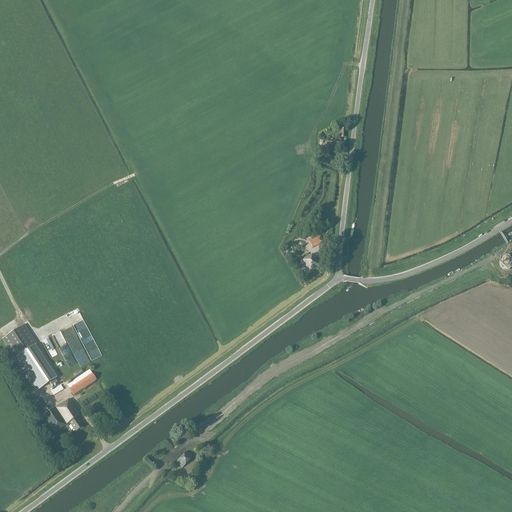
[(325,146),(324,149),(324,157),(331,157),(331,145),(338,145),(338,141),(329,141),(327,141),(327,143),(325,143),(325,146)]
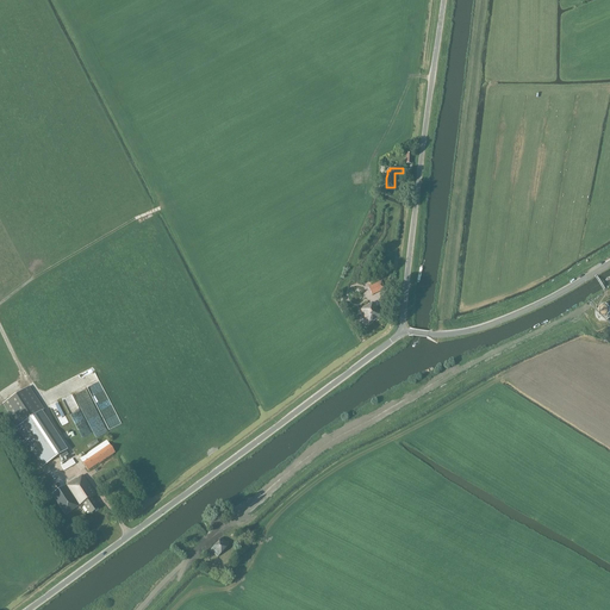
[(381,281),(368,288),(372,296),(385,288),(381,281)]
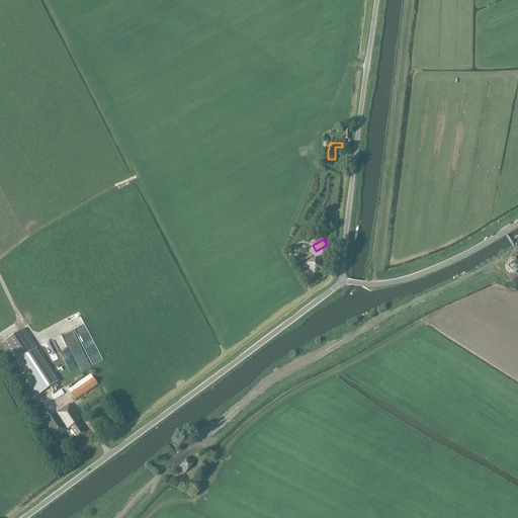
[(317,257),(306,263),(314,275),(324,268),(317,257)]
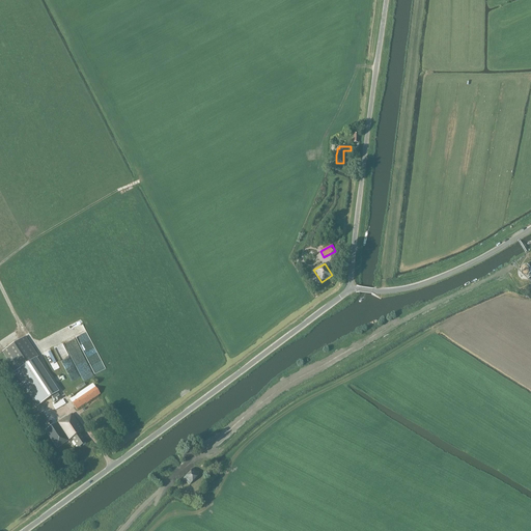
[(526,279),(528,278),(530,276),(530,271),(528,268),(523,268),(521,269),(519,270),(519,275),(522,279),(526,279)]
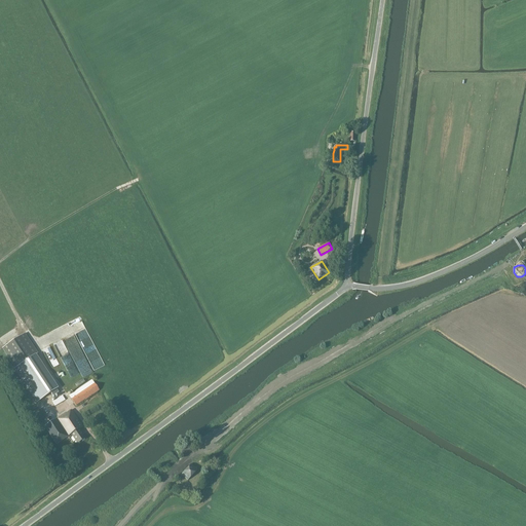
[(37,353),(33,346),(25,334),(3,348),(15,368),(34,357),(37,353)]
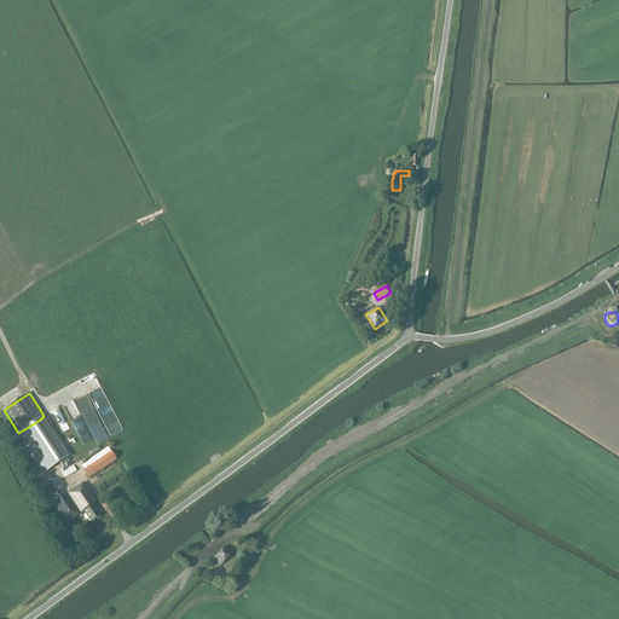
[(74,427),(81,423),(71,401),(64,405),(74,427)]
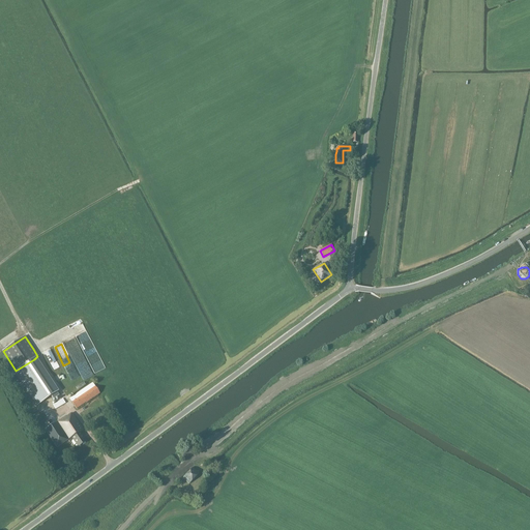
[(45,356),(53,370),(59,365),(50,352),(45,356)]
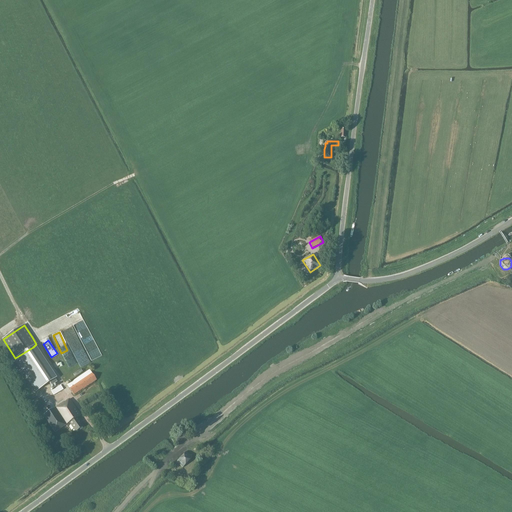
[(57,382),(33,347),(15,358),(37,391),(49,383),(51,386),(57,382)]
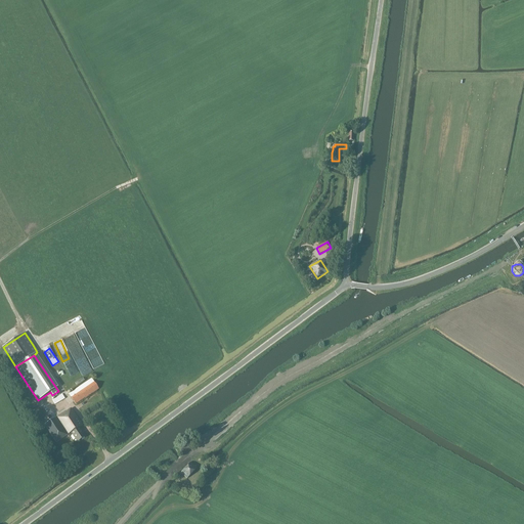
[(56,378),(74,370),(71,364),(53,372),(56,378)]
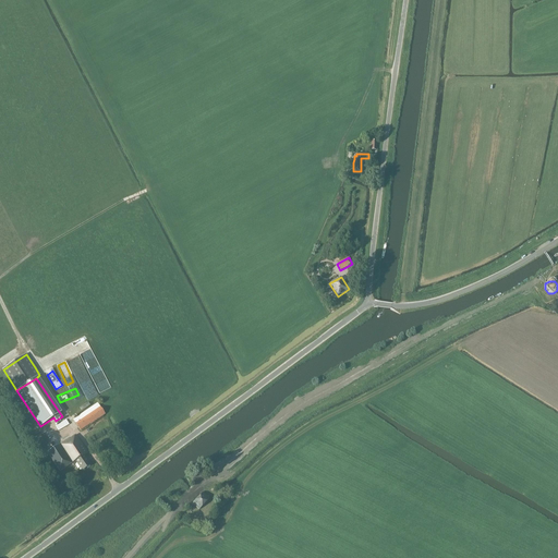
[(91,424),(105,414),(97,403),(73,420),(81,431),(91,424)]
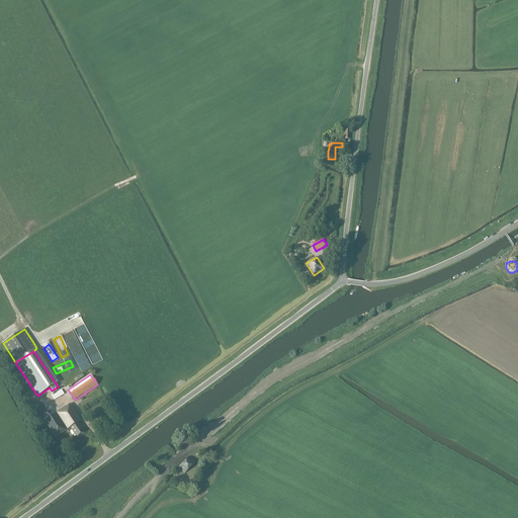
[(64,395),(62,390),(52,396),(55,400),(64,395)]
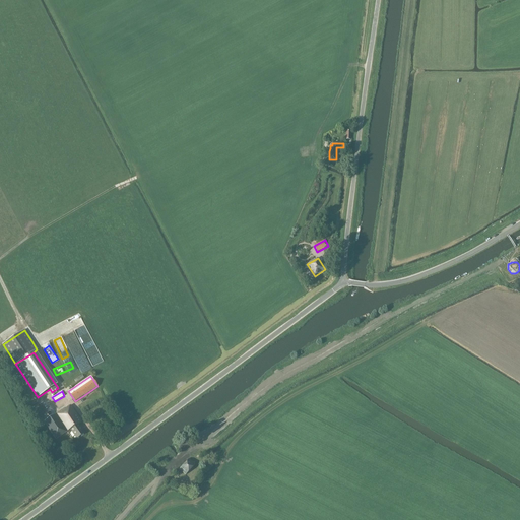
[(72,432),(76,439),(84,433),(78,425),(81,423),(70,405),(66,408),(65,407),(55,414),(67,432),(68,434),(72,432)]
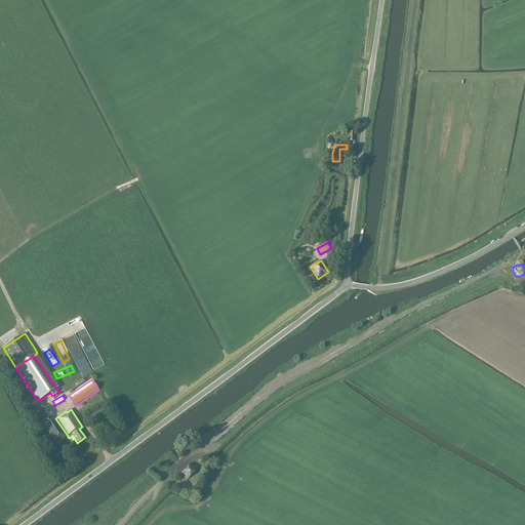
[(56,443),(68,436),(55,418),(50,421),(45,426),(56,443)]
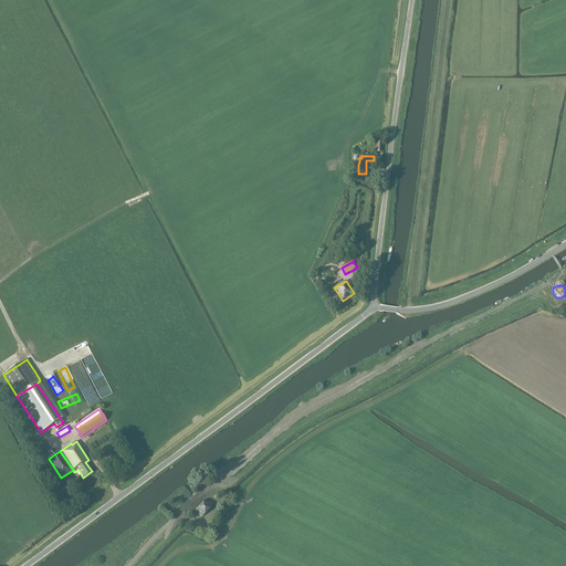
[(206,500),(195,511),(202,517),(212,505),(206,500)]
